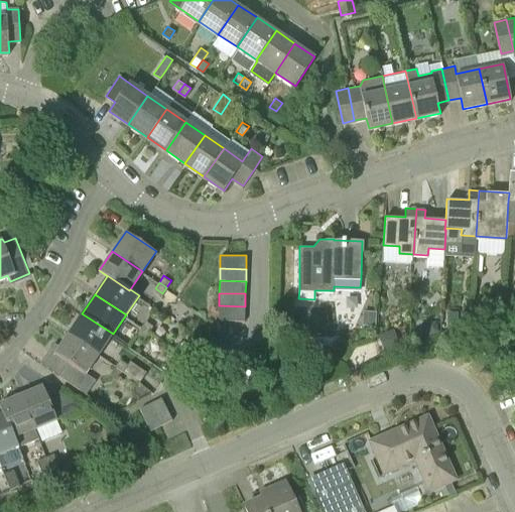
[(488,303),(475,303),(476,316),(489,316),(488,303)]
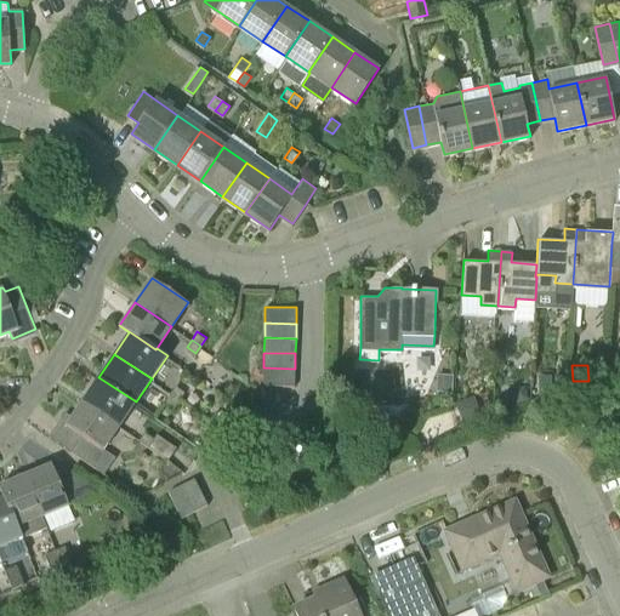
[(295,385),(295,369),(263,368),(263,383),(295,385)]
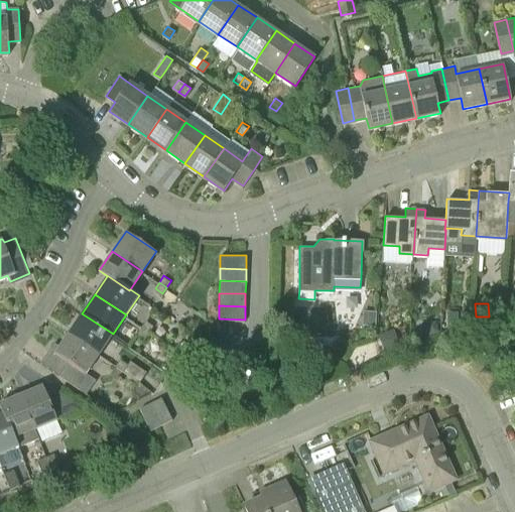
[(373,309),(364,310),(360,314),(361,323),(374,322),(373,309)]
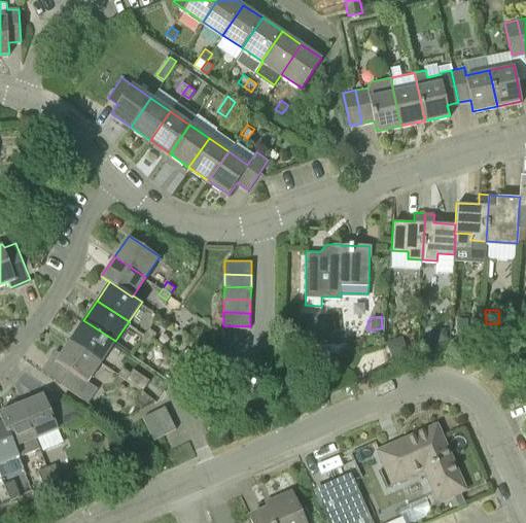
[(479,317),(470,318),(471,328),(480,328),(479,317)]
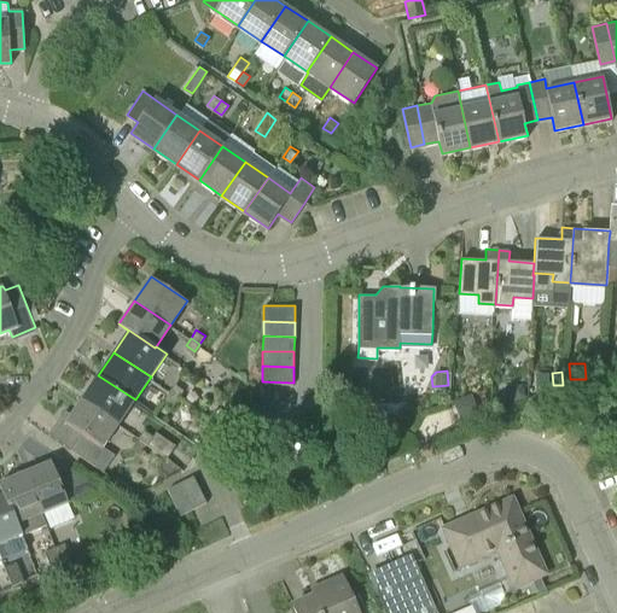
[(120,422),(135,400),(98,375),(83,398),(120,422)]
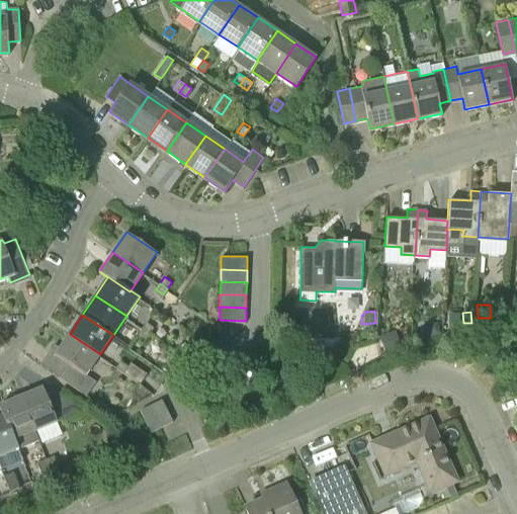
[(142,327),(150,332),(154,326),(146,320),(142,327)]
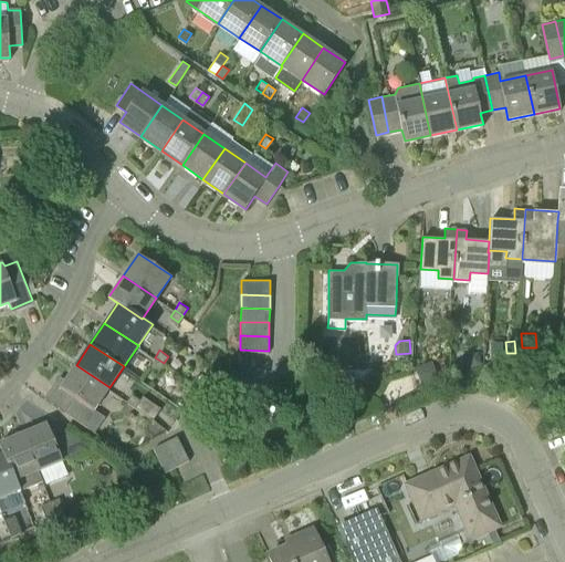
[(484,351),(474,352),(475,363),(484,363),(484,351)]
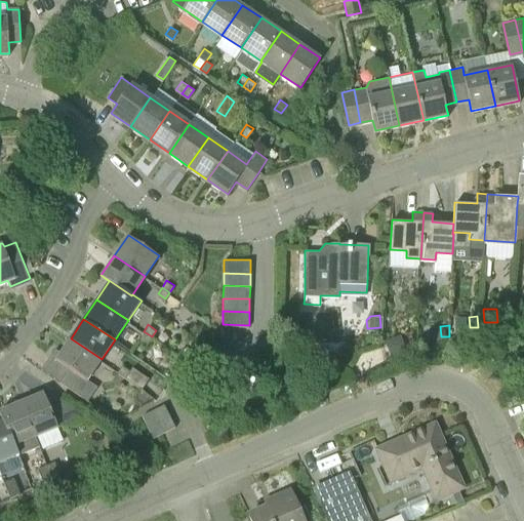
[(148,344),(152,336),(144,331),(139,337),(148,344)]
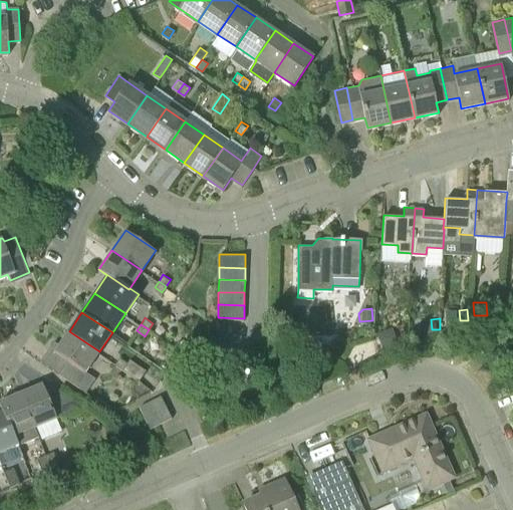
[(392,327),(376,333),(383,349),(398,343),(392,327)]
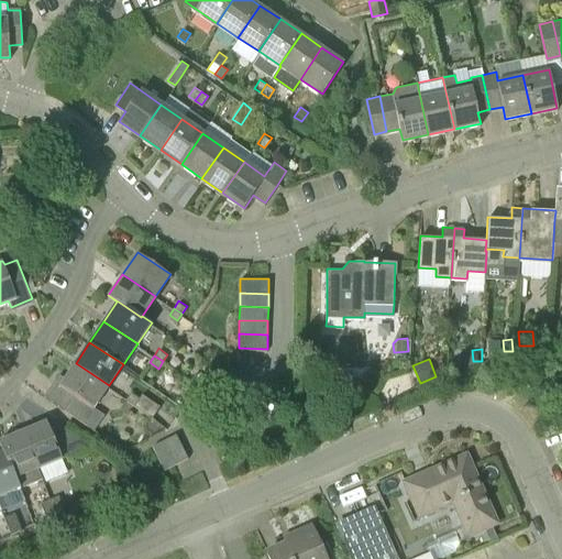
[(95,407),(109,385),(76,363),(66,377),(59,372),(54,380),(75,394),(95,407)]
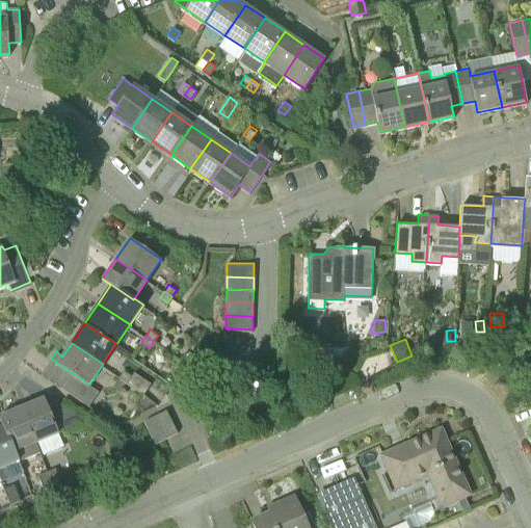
[(182,348),(178,354),(185,359),(189,352),(182,348)]
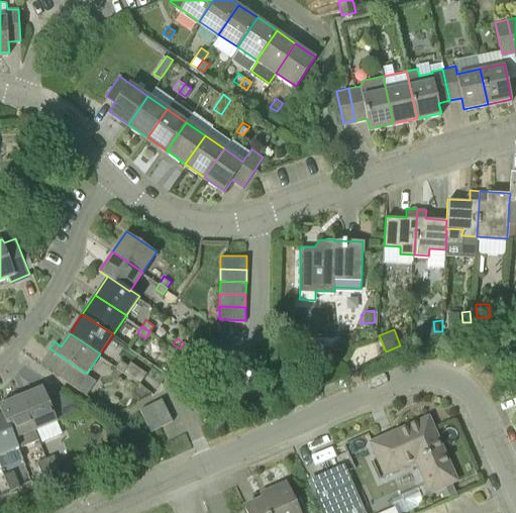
[(123,371),(127,364),(119,358),(115,366),(123,371)]
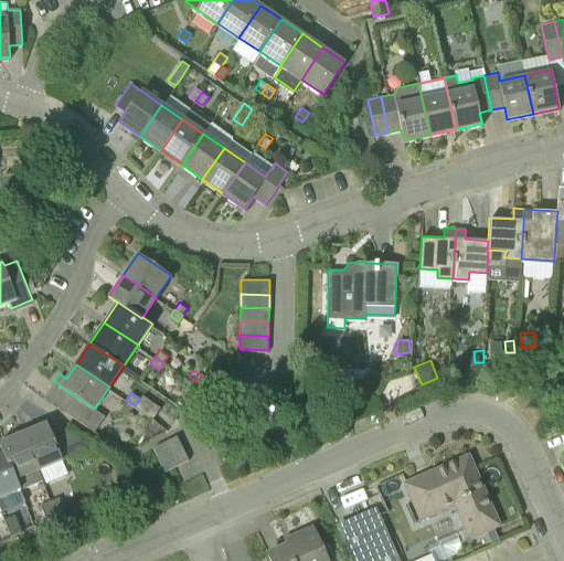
[(105,415),(95,409),(75,395),(65,410),(95,430),(105,415)]
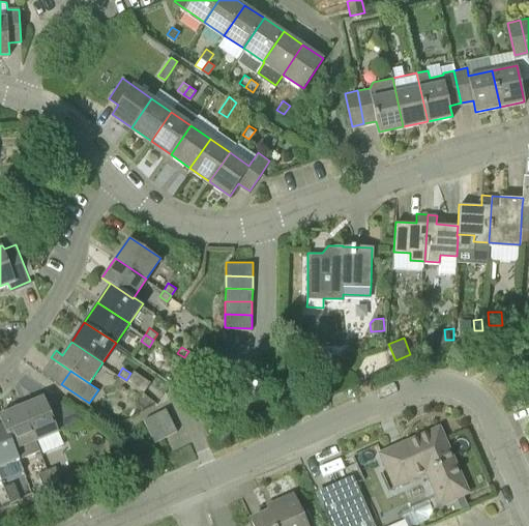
[(22,405),(36,440),(59,431),(45,396),(22,405)]
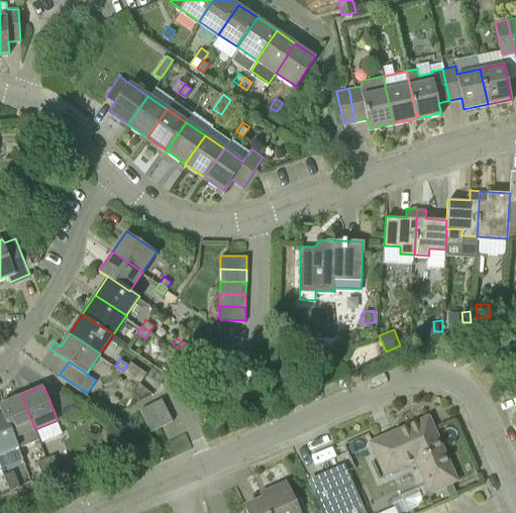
[(15,438),(35,429),(21,395),(0,403),(0,407),(2,413),(3,413),(14,437),(18,447),(19,447),(15,438)]
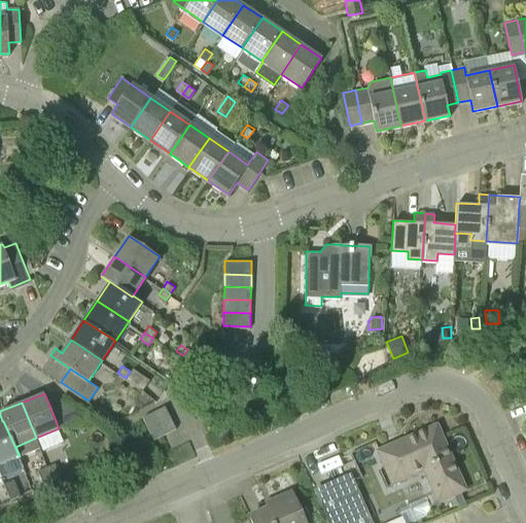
[(148,427),(171,417),(171,416),(166,406),(143,416),(148,427)]
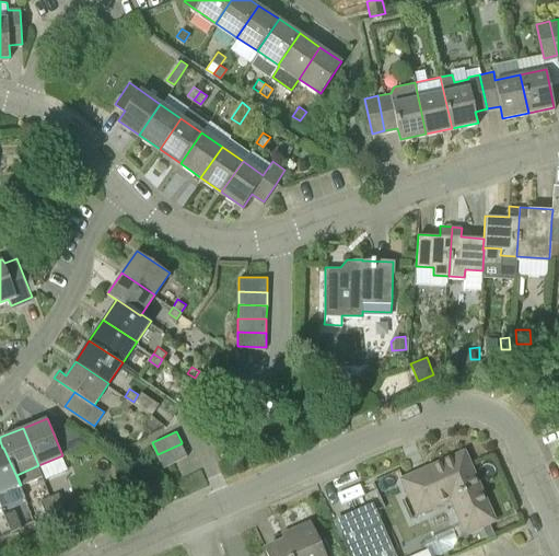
[(182,443),(158,454),(164,466),(174,462),(187,454),(182,443)]
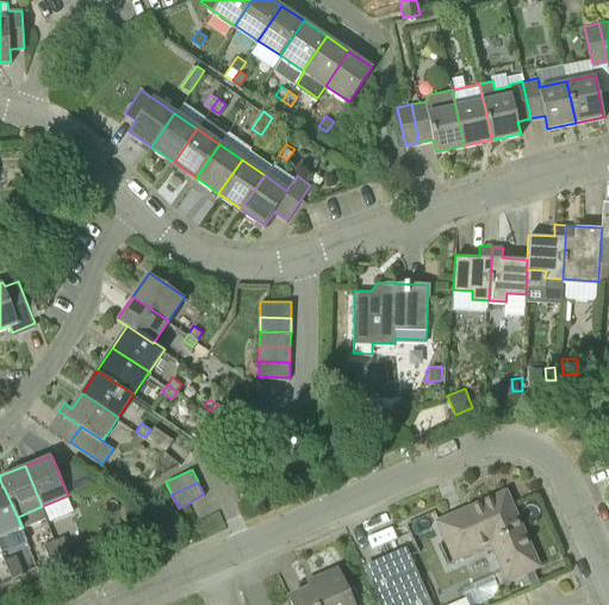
[(0,536),(22,528),(17,516),(4,487),(2,487),(0,488),(0,536)]
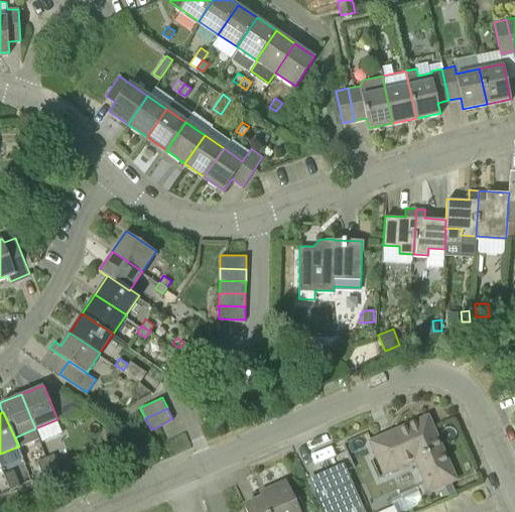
[(455,477),(427,416),(372,440),(385,471),(416,458),(430,488),(455,477)]
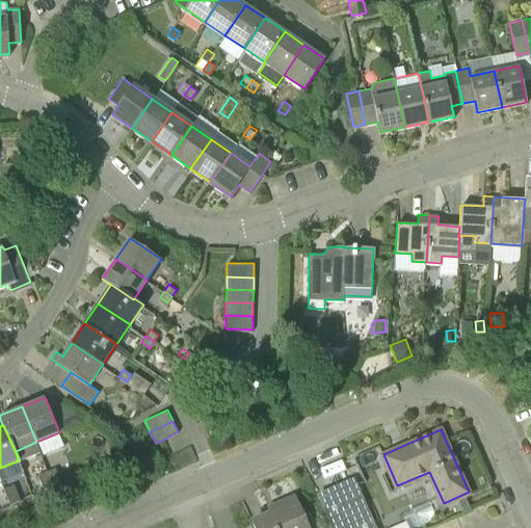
[(48,470),(54,484),(61,481),(55,467),(48,470)]
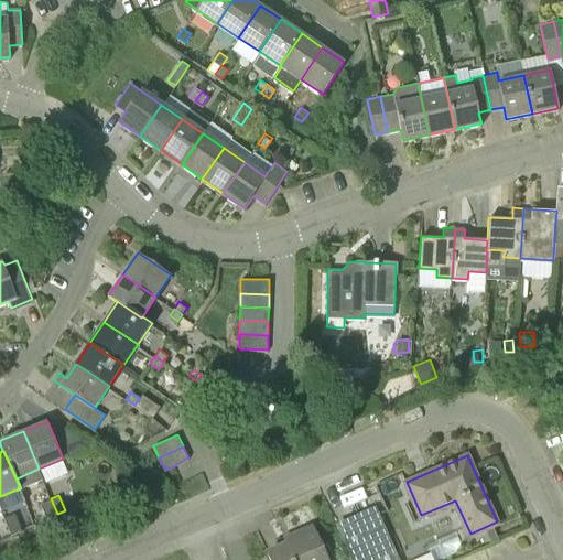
[(47,518),(57,514),(51,498),(41,503),(47,518)]
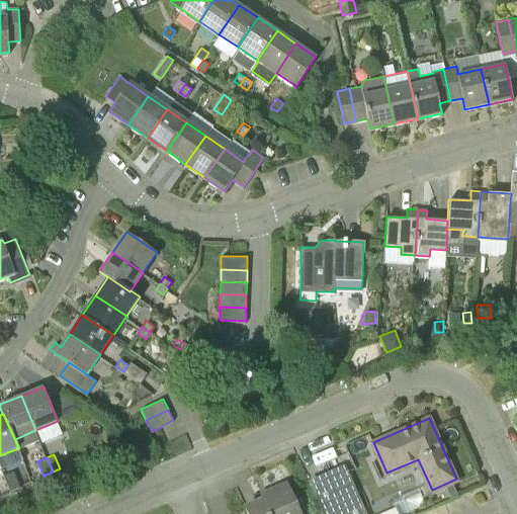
[(311,486),(323,513),(367,513),(348,469),(311,486)]
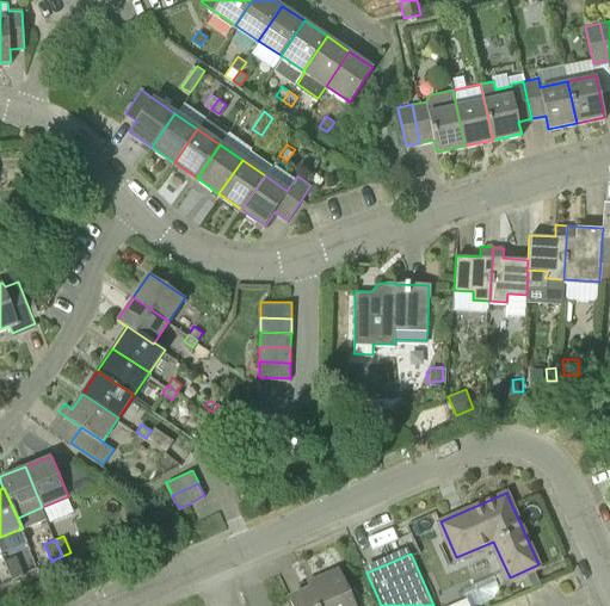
[(12,577),(24,573),(17,555),(5,560),(12,577)]
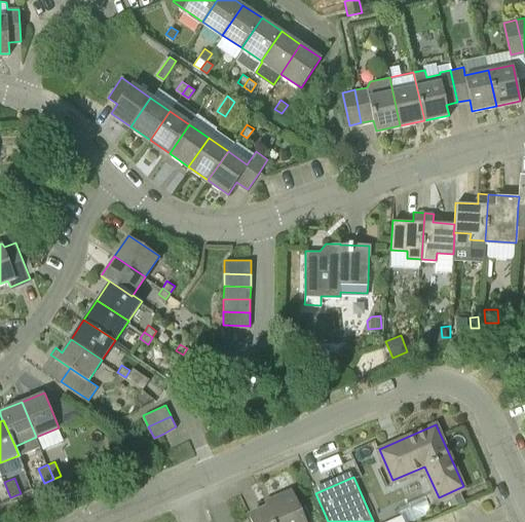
[(305,521),(292,489),(275,496),(278,501),(250,515),(253,521),(305,521)]
